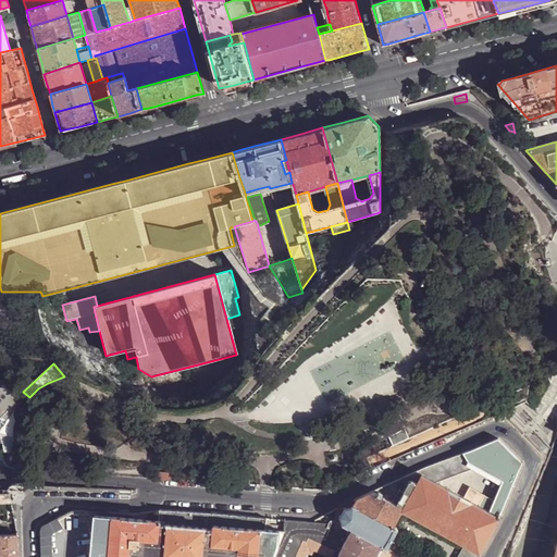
[(386,437),(391,447),(407,440),(403,430),(386,437)]
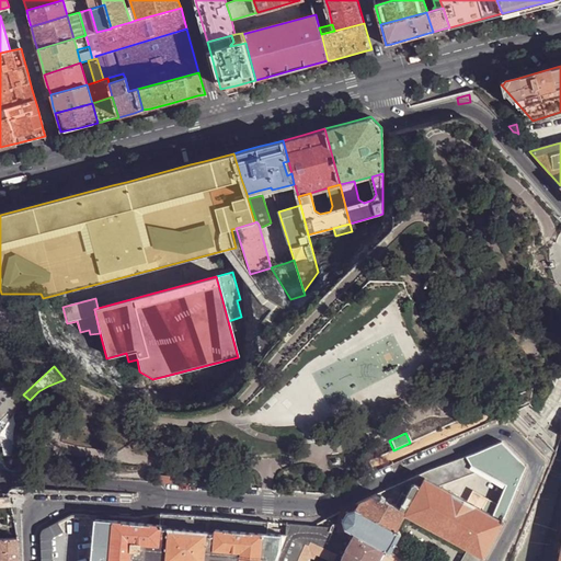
[(560,437),(510,560),(535,560),(537,556),(540,556),(545,539),(546,539),(550,522),(551,522),(554,505),(556,505),(559,489),(560,489),(560,488),(560,437)]
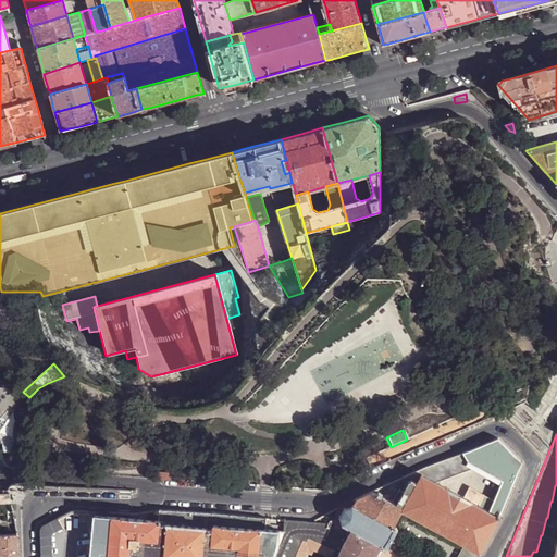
[(522,461),(498,438),(471,450),(463,453),(469,461),(478,467),(502,480),(494,499),(490,511),(499,517),(522,461)]
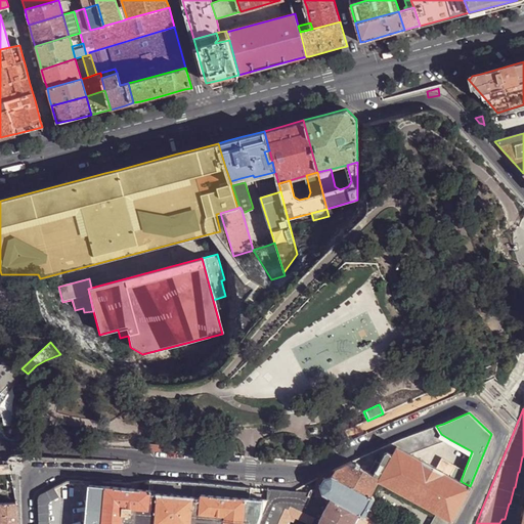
[(436,426),(363,456),(369,462),(360,468),(373,474),(385,452),(388,452),(392,454),(397,446),(411,453),(449,439),(441,434),(436,426)]
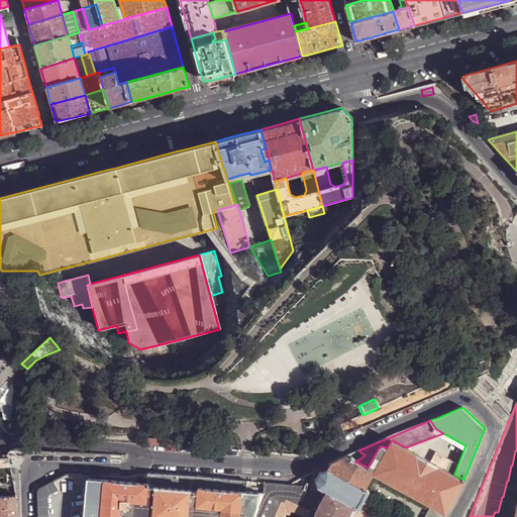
[(75,439),(87,439),(88,432),(75,431),(75,439)]
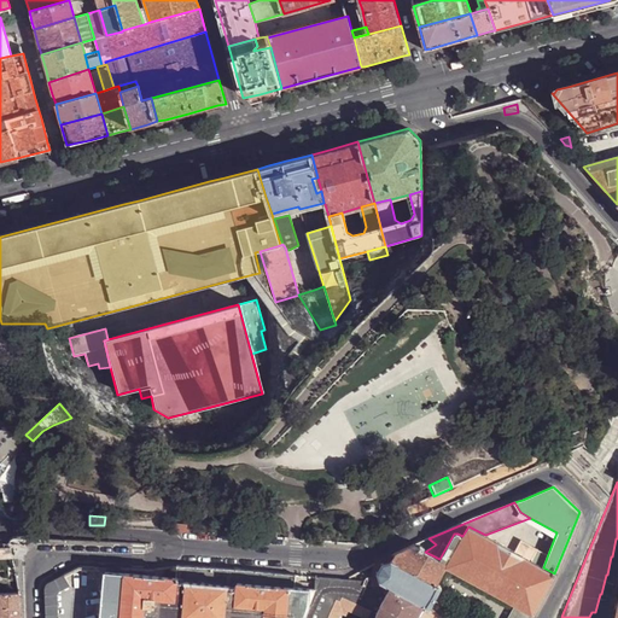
[(163,530),(208,534),(208,525),(164,522),(163,530)]
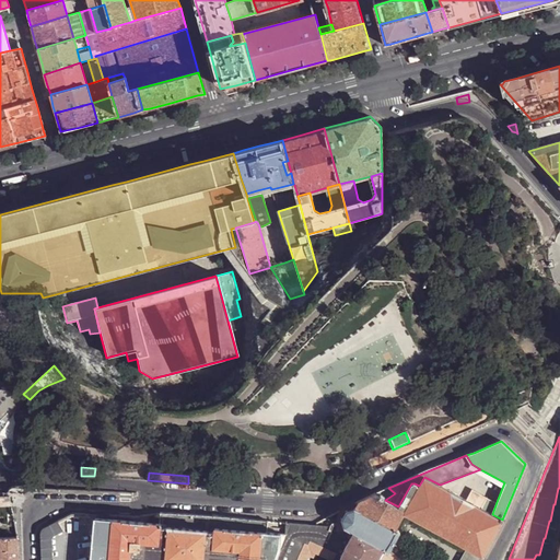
[(471,550),(481,556),(502,520),(492,514),(481,508),(466,500),(440,485),(424,477),(419,486),(415,483),(411,483),(398,506),(405,511),(404,514),(467,547),(471,550)]
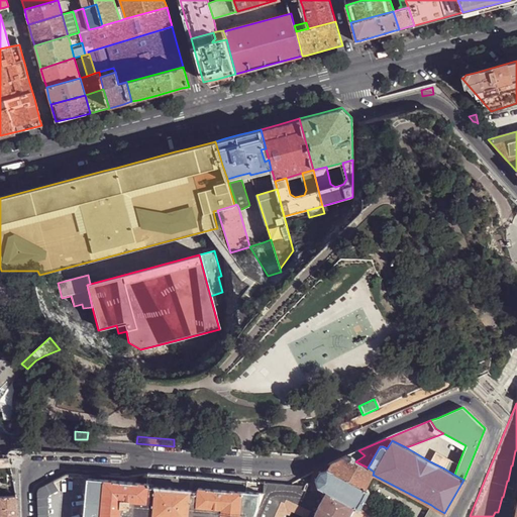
[(215,441),(214,449),(234,450),(234,443),(215,441)]
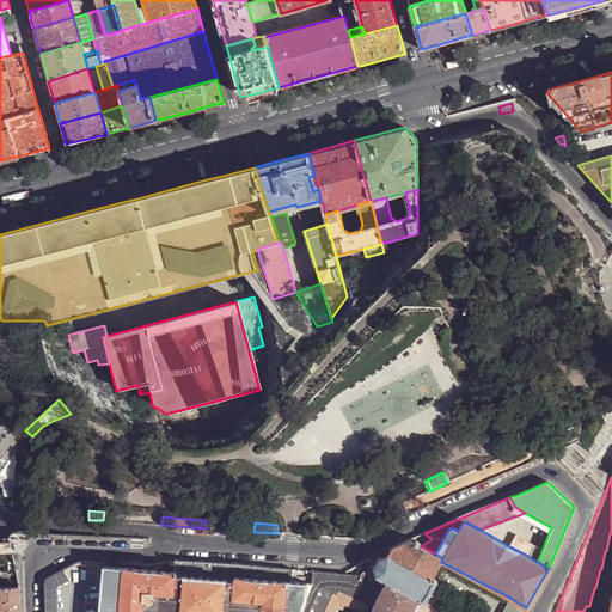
[(410,540),(421,546),(432,539),(424,533),(410,540)]
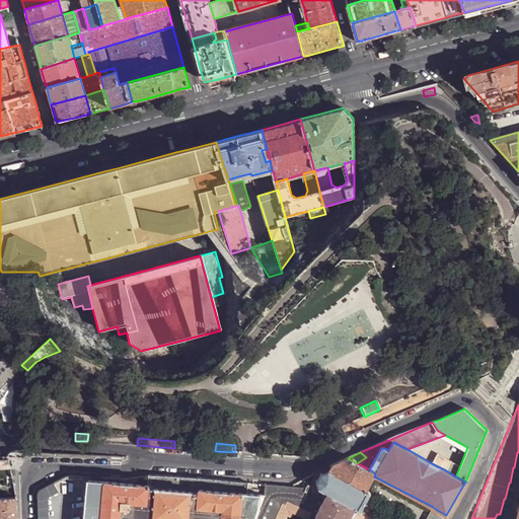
[(432,463),(446,470),(451,461),(438,453),(432,463)]
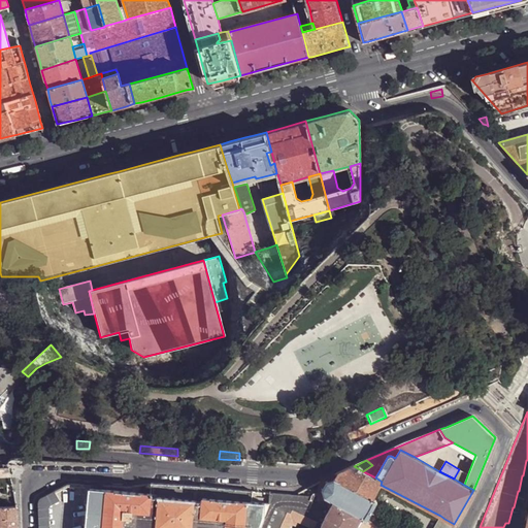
[(10,473),(10,466),(7,467),(0,467),(0,476),(11,476),(10,473)]
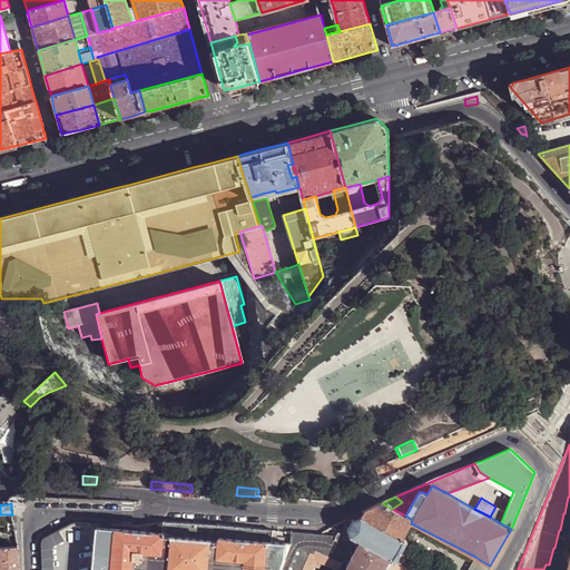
[(411,523),(412,520),(405,516),(392,509),(382,503),(346,520),(343,526),(343,536),(350,546),(356,549),(361,541),(354,538),(349,528),(354,518),(365,518),(402,539),(411,523)]
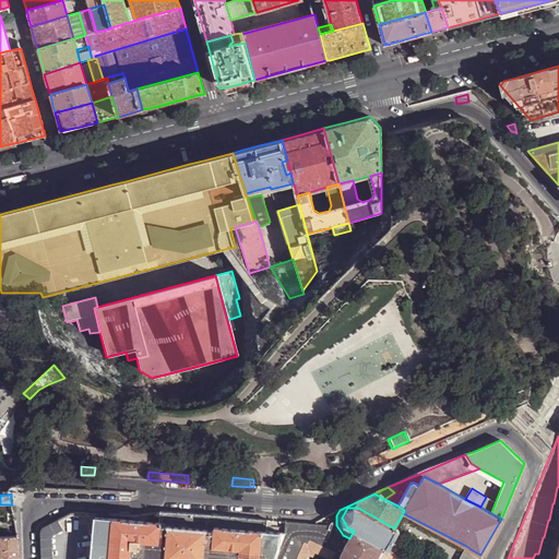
[(480,507),(491,513),(496,501),(486,497),(480,507)]
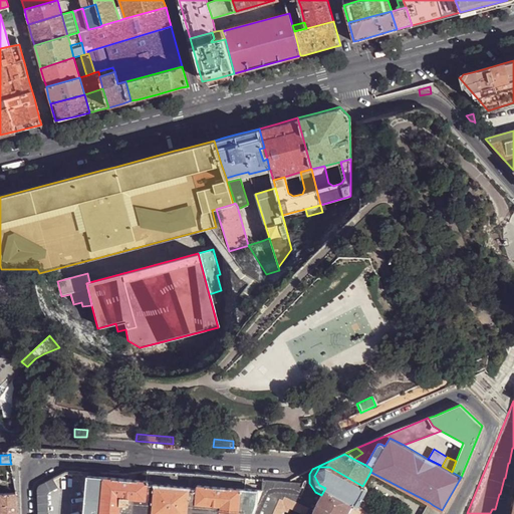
[(355,505),(365,488),(362,486),(329,467),(319,467),(314,476),(319,485),(325,488),(352,503),(355,505)]
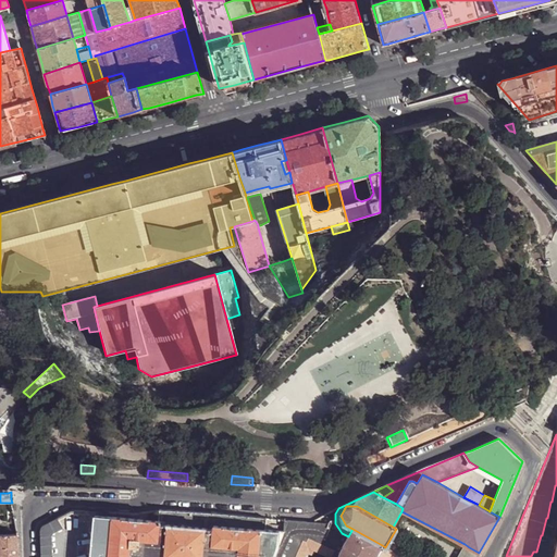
[(159,509),(158,520),(159,520),(159,523),(213,529),(213,525),(215,525),(265,530),(267,518),(214,514),(159,509)]
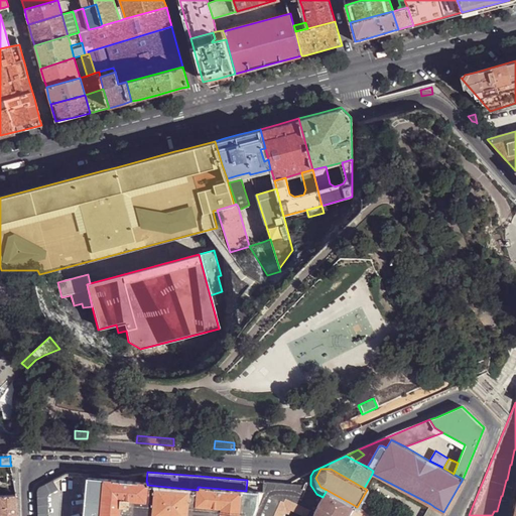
[(88,477),(84,515),(119,515),(121,498),(144,500),(146,482),(88,477)]
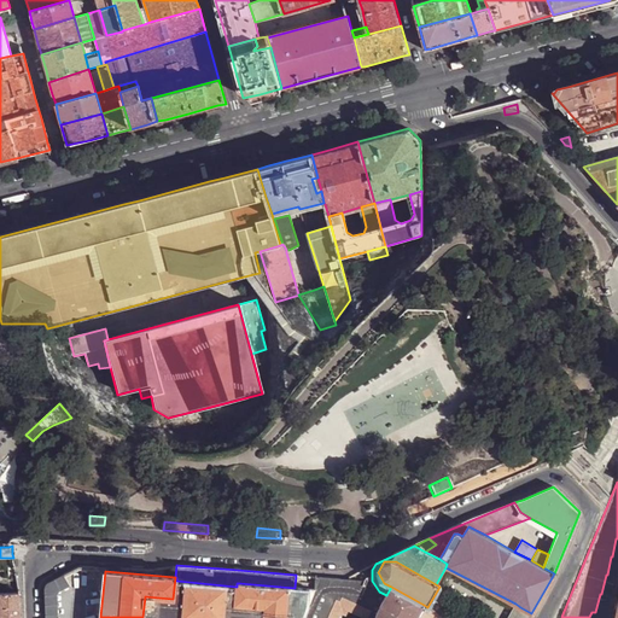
[(48,582),(57,590),(69,584),(63,573),(48,582)]
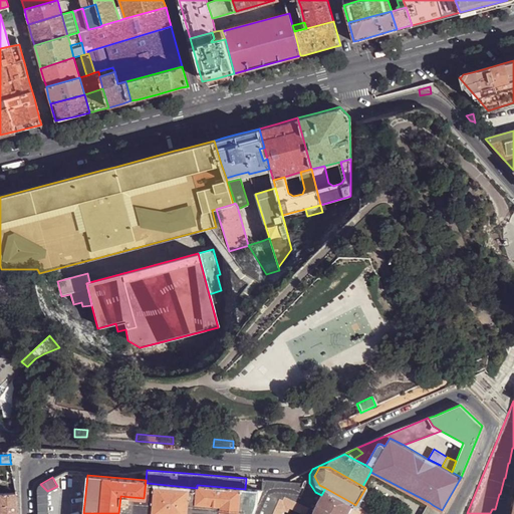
[(143,513),(151,513),(195,513),(197,503),(199,485),(197,485),(197,488),(147,483),(147,480),(146,480),(144,498),(143,513)]
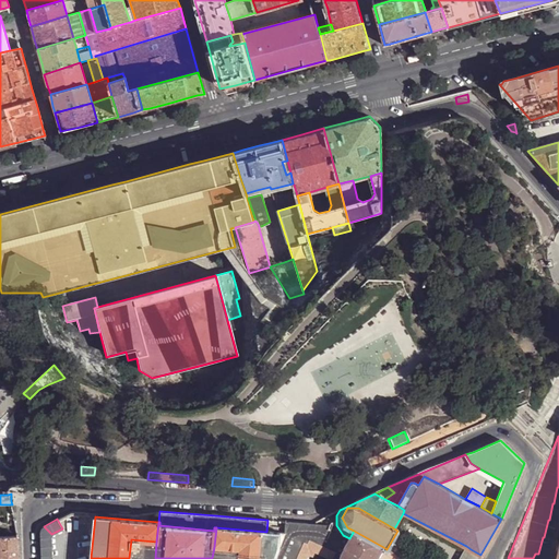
[(377,558),(383,547),(354,531),(349,538),(343,535),(336,525),(289,522),(280,549),(275,558),(296,558),(304,543),(308,544),(310,539),(336,552),(333,558),(377,558)]
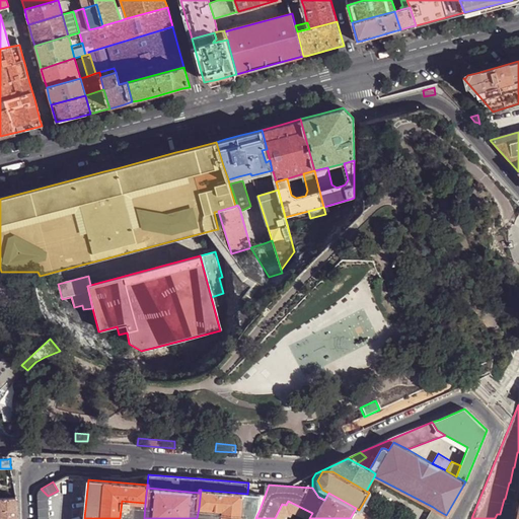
[(41,489),(39,490),(38,491),(36,494),(36,518),(48,518),(47,497),(48,496),(41,489)]
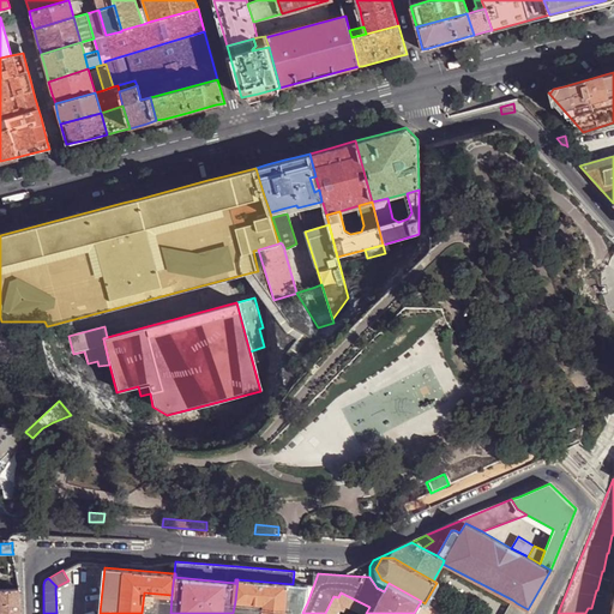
[(238,579),(235,601),(263,603),(262,613),(302,613),(307,603),(307,585),(293,584),(238,579)]
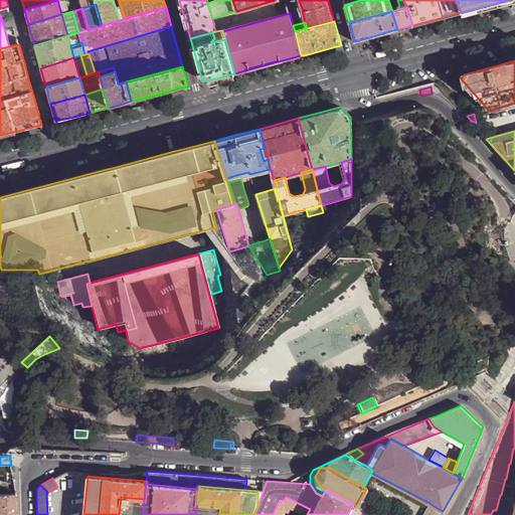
[(17,514),(17,502),(17,495),(0,494),(0,514),(17,514)]
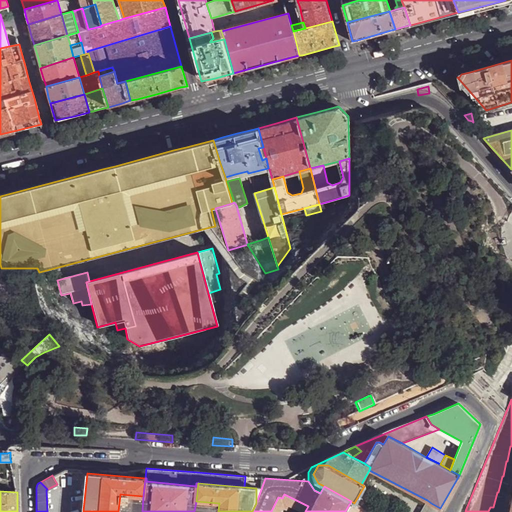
[(141,511),(142,511),(143,496),(120,494),(118,511),(141,511)]
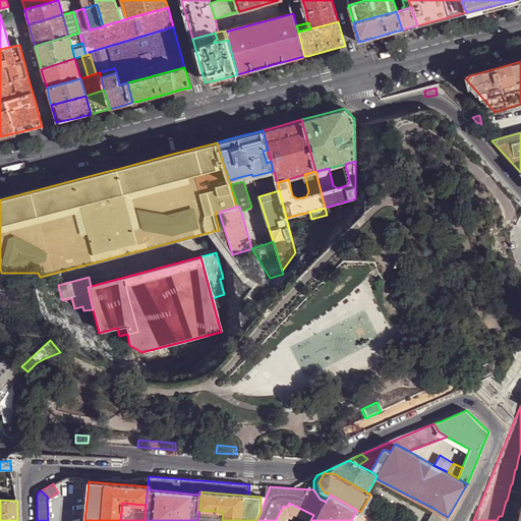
[(286,520),(288,518),(292,519),(294,515),(306,520),(310,520),(313,515),(289,503),(287,507),(283,506),(276,520),(286,520)]
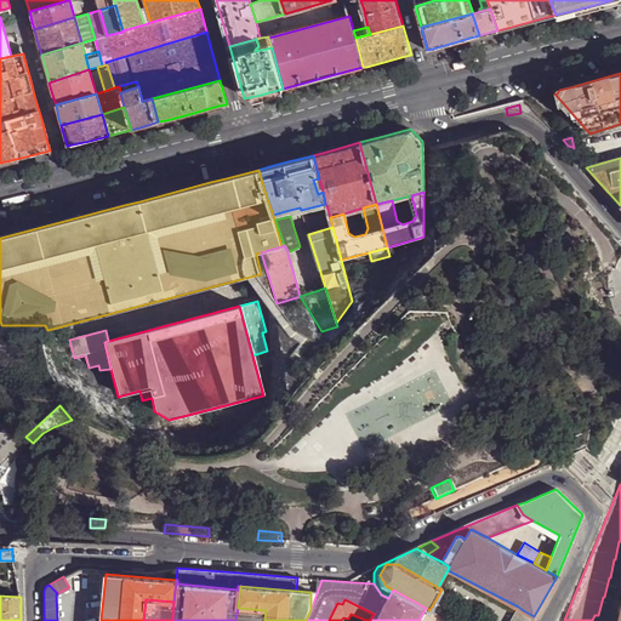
[(517,620),(523,610),(518,607),(510,620),(517,620)]
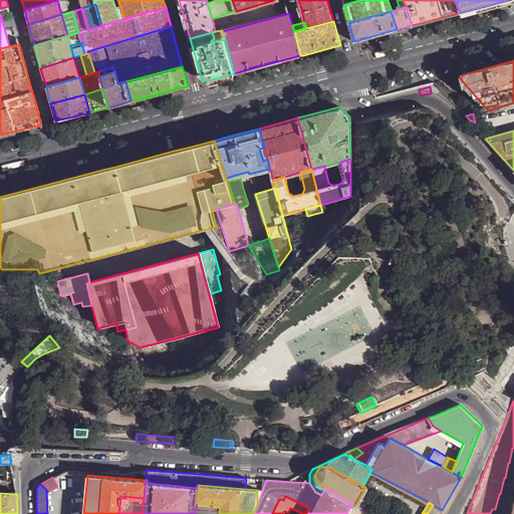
[(195,513),(219,513),(220,505),(197,503),(195,513)]
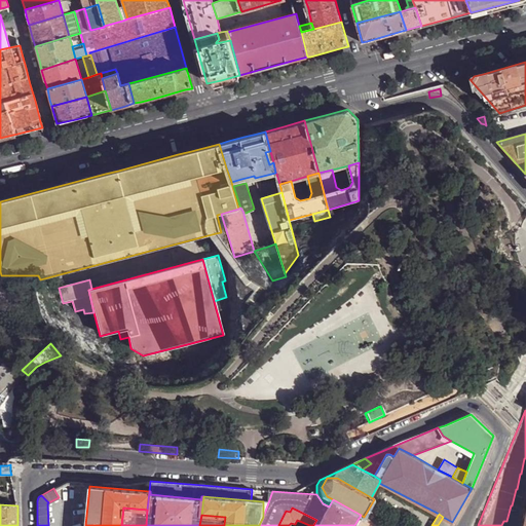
[(450,525),(452,522),(443,517),(438,525),(450,525)]
